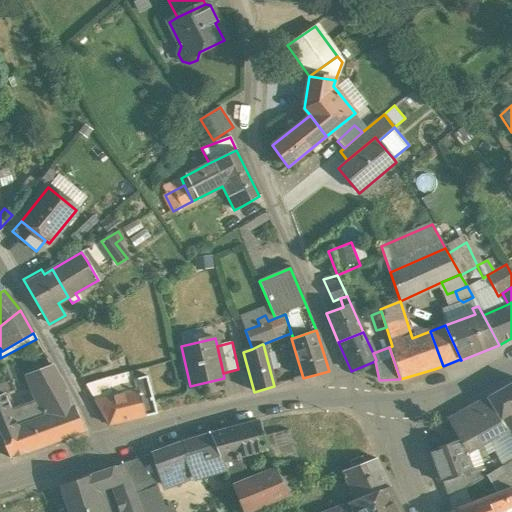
[(51,366),(25,375),(35,402),(10,411),(3,394),(0,395),(0,433),(0,435),(3,440),(10,459),(85,431),(74,406),(65,391),(51,366)]
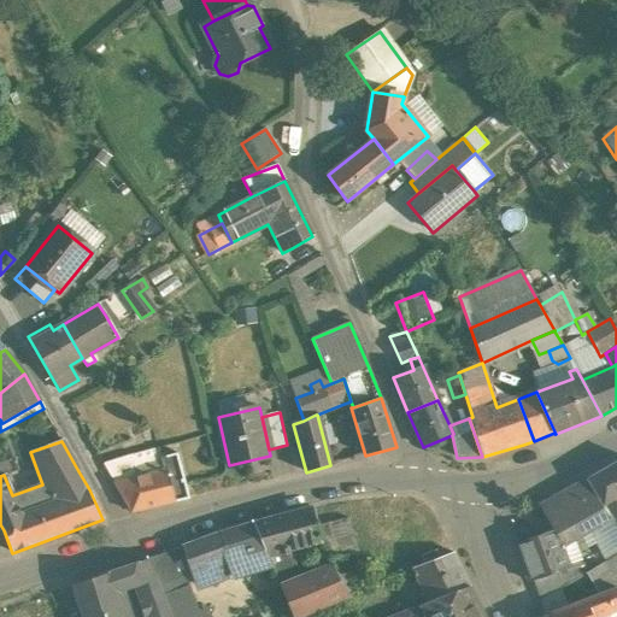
[(157,448),(103,465),(113,483),(181,466),(177,456),(160,460),(157,448)]
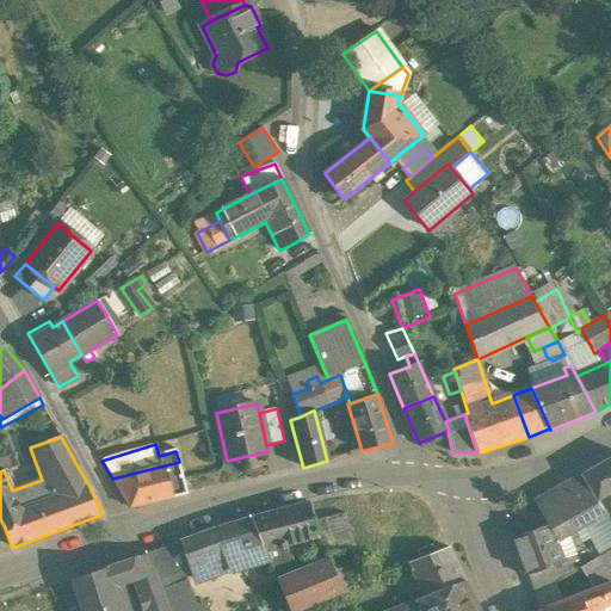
[(610,458),(581,475),(581,476),(605,513),(610,523),(610,458)]
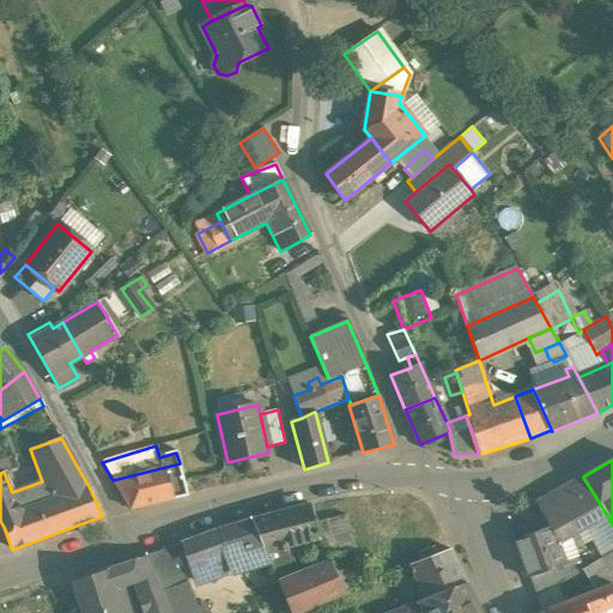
[(180,463),(113,480),(131,510),(187,496),(180,463)]
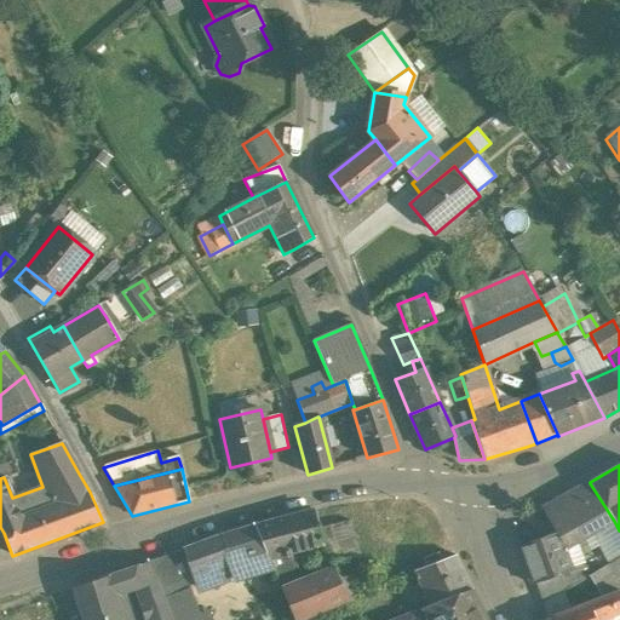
[(590,483),(543,510),(551,524),(550,524),(555,534),(518,546),(532,585),(535,584),(574,570),(573,567),(566,547),(592,533),(614,521),(590,483)]
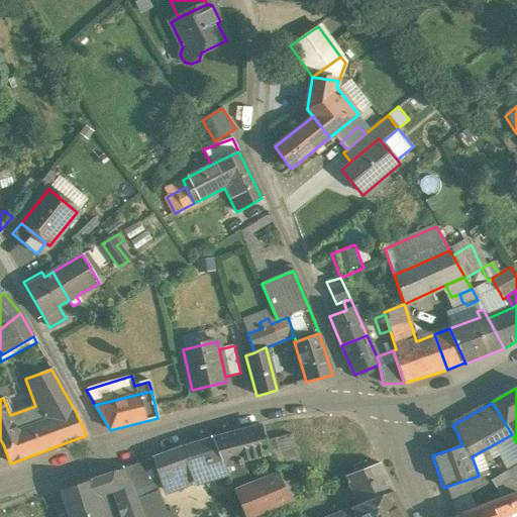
[(285,422),(262,427),(266,441),(289,435),(285,422)]
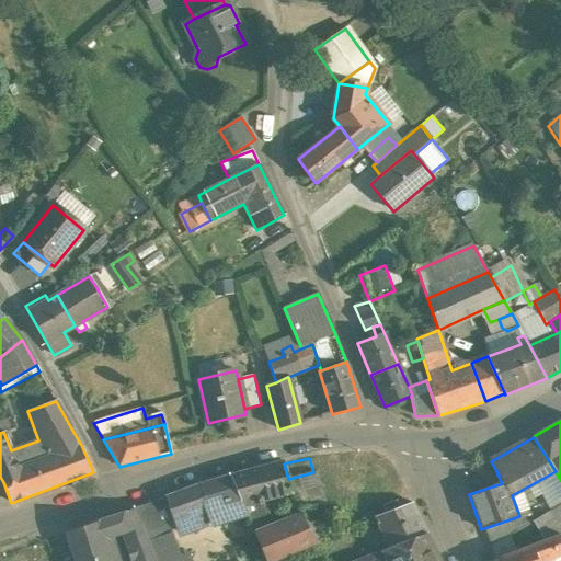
[(284,464),(251,471),(231,478),(242,504),(292,491),(288,479),(284,464)]
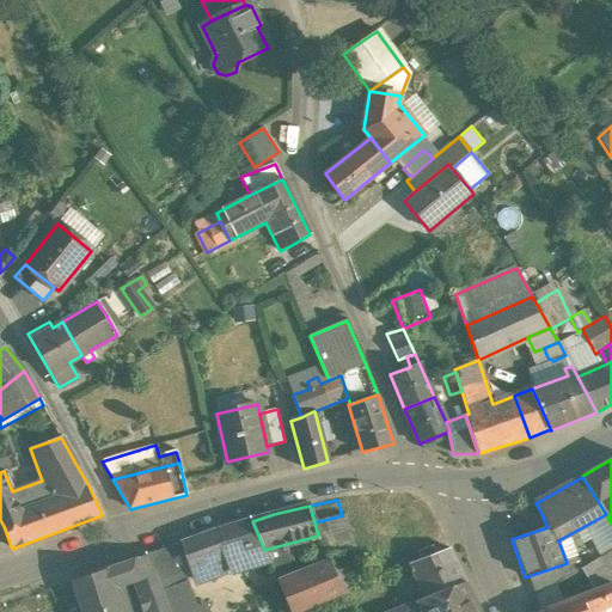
[(606,514),(585,526),(601,557),(611,550),(611,524),(606,514)]
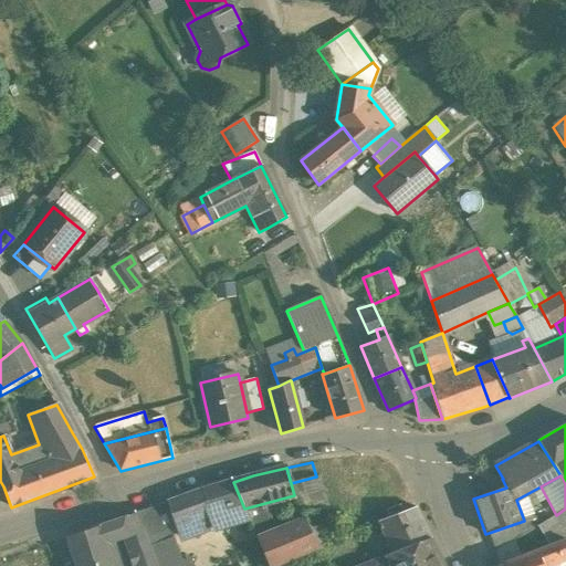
[(316,477),(291,483),(294,495),(301,514),(326,506),(318,477),(316,477)]
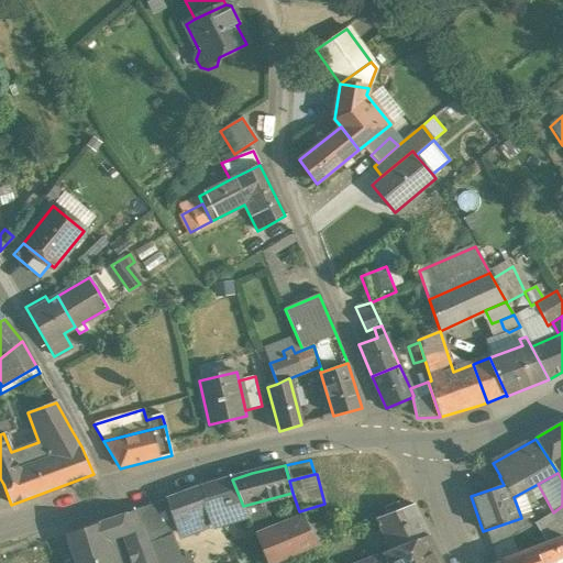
[(232,479),(197,489),(211,529),(250,519),(243,506),(232,479)]
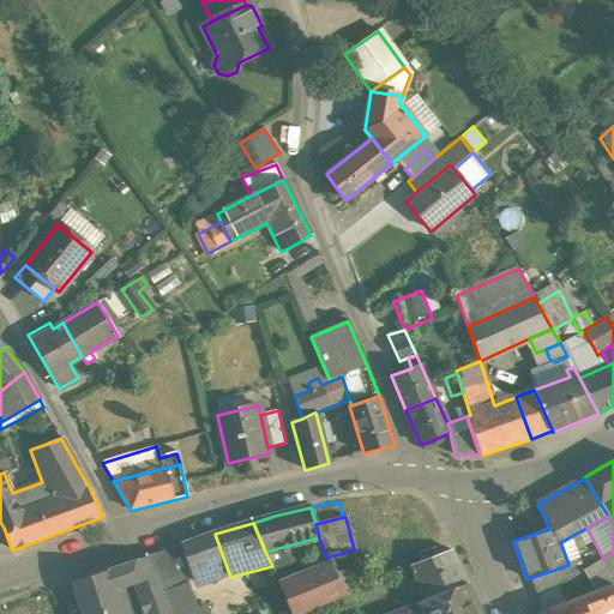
[(215,534),(184,546),(192,569),(196,567),(203,585),(230,577),(215,534)]
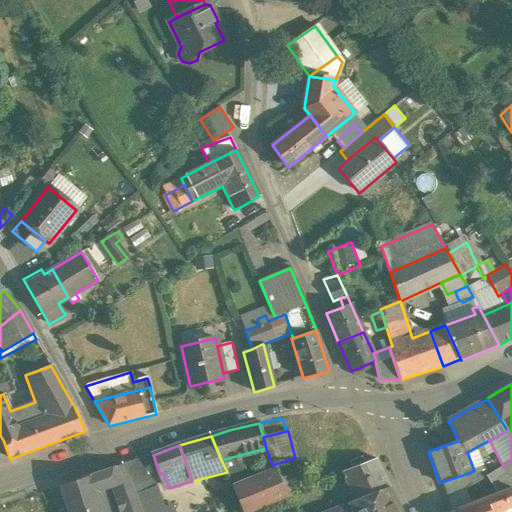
[(304,488),(295,458),(274,465),(276,472),(286,496),(304,488)]
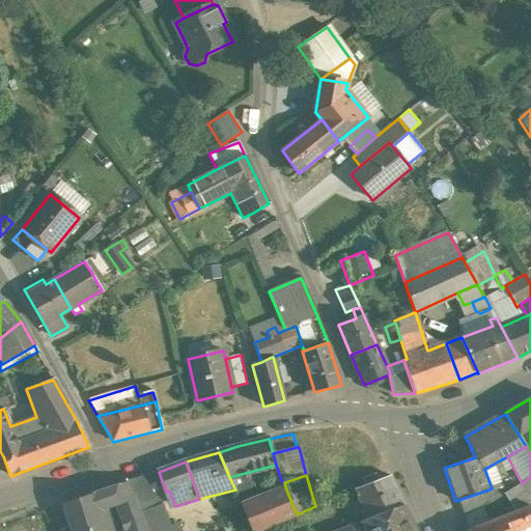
[(390,477),(375,482),(372,476),(363,479),(365,486),(356,490),(364,510),(367,520),(404,506),(390,477)]
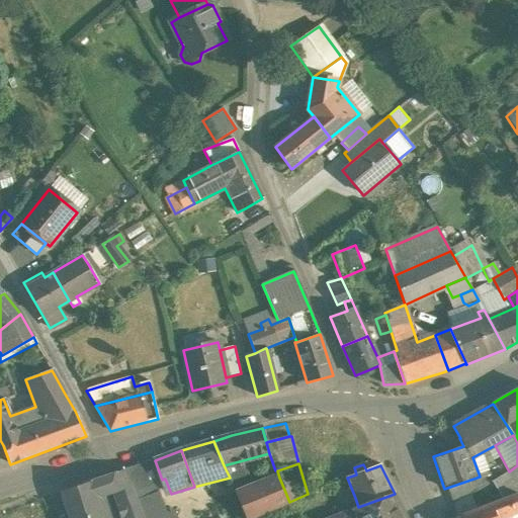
[(142,465),(125,470),(130,486),(153,479),(142,465)]
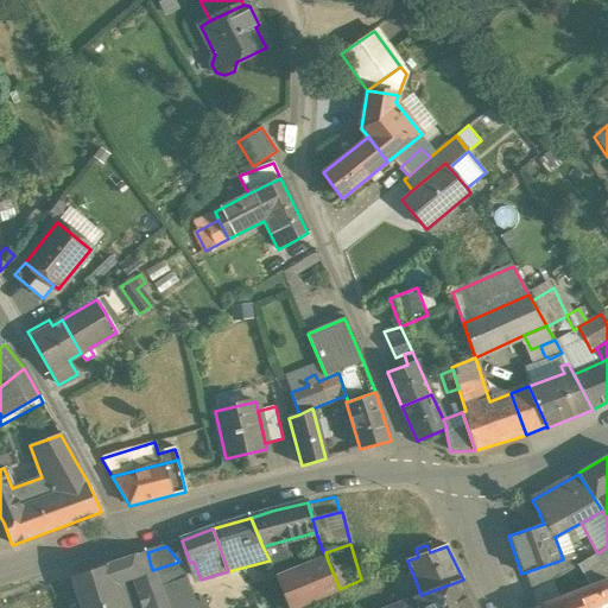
[(607,546),(597,553),(607,572),(607,546)]
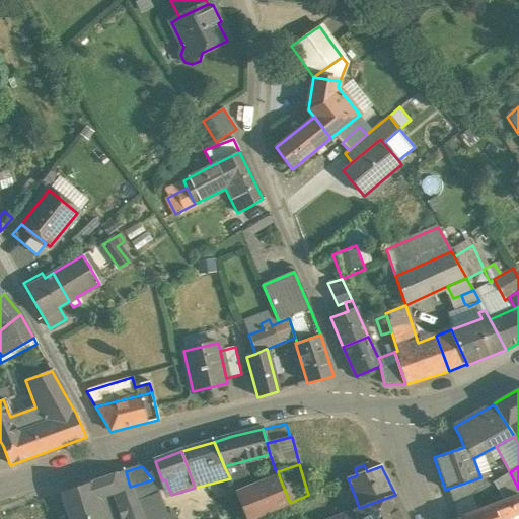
[(126,471),(92,483),(97,499),(115,492),(124,518),(142,518),(130,487),(126,471)]
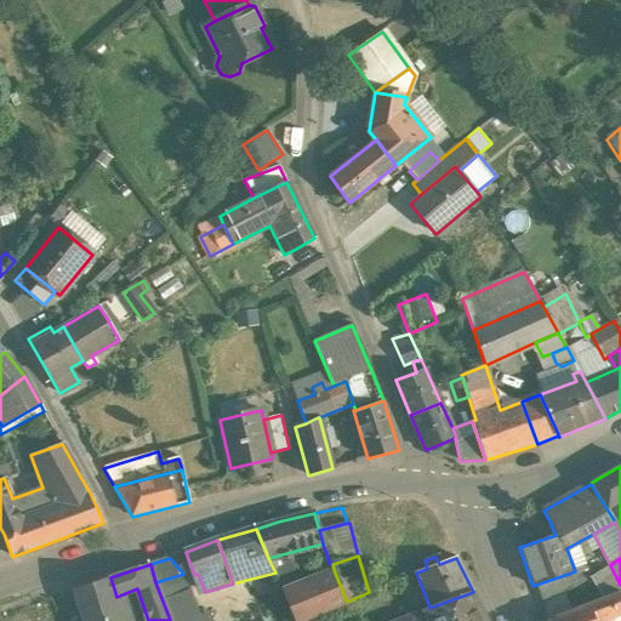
[(575,571),(536,585),(543,605),(564,593),(590,577),(585,564),(574,568),(575,571)]
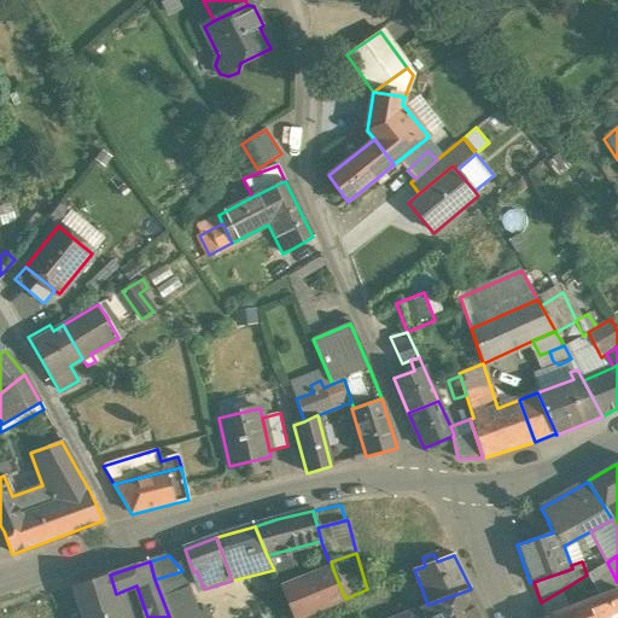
[(333,570),(281,590),(292,617),(303,617),(345,599),(333,570)]
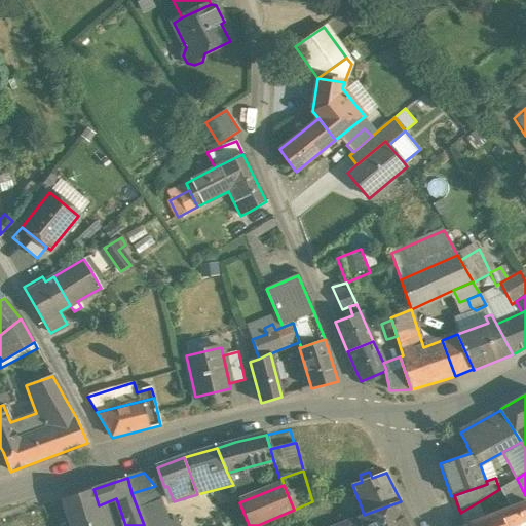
[(155,486),(132,493),(144,525),(152,525),(172,520),(155,486)]
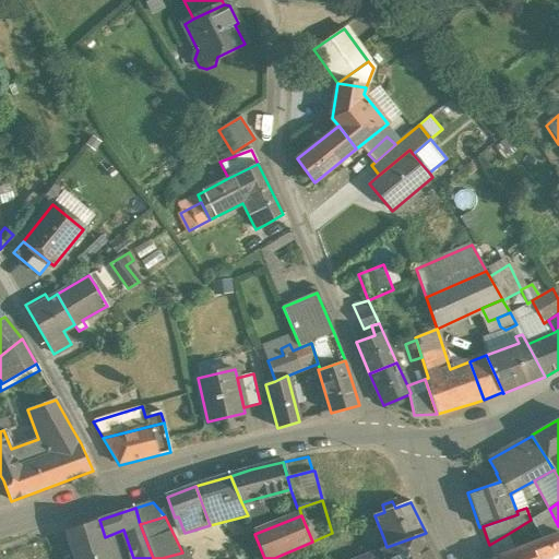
[(99,520),(67,531),(75,558),(111,558),(105,537),(99,520)]
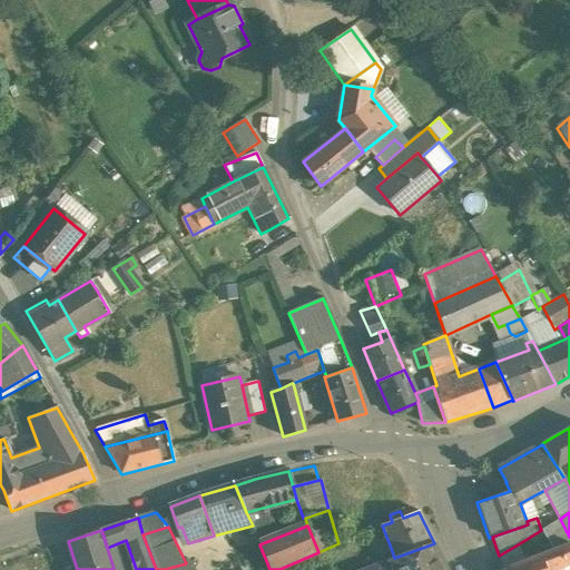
[(394,558),(387,561),(392,569),(446,569),(434,543),(394,558)]
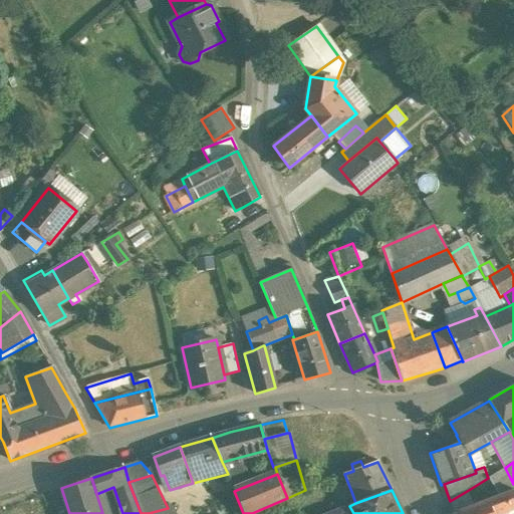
[(467,491),(450,501),(454,513),(473,506),(467,491)]
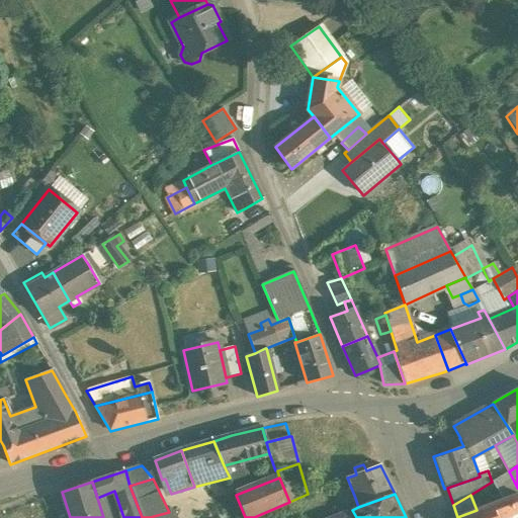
[(457,517),(455,517),(509,517),(509,516),(515,513),(514,511),(517,509),(517,498),(517,495),(457,517)]
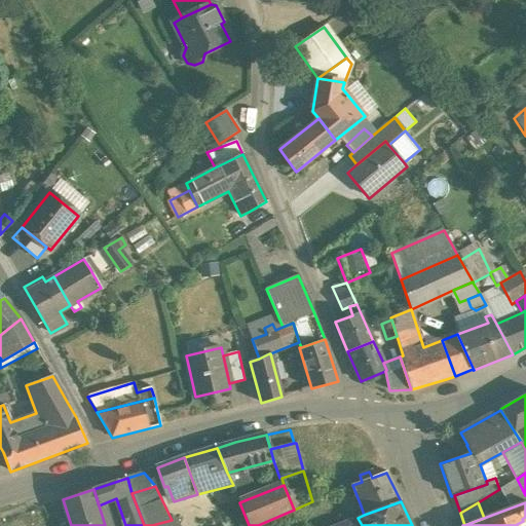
[(361,505),(345,512),(342,503),(314,514),(318,525),(335,525),(358,518),(364,515),(361,505)]
